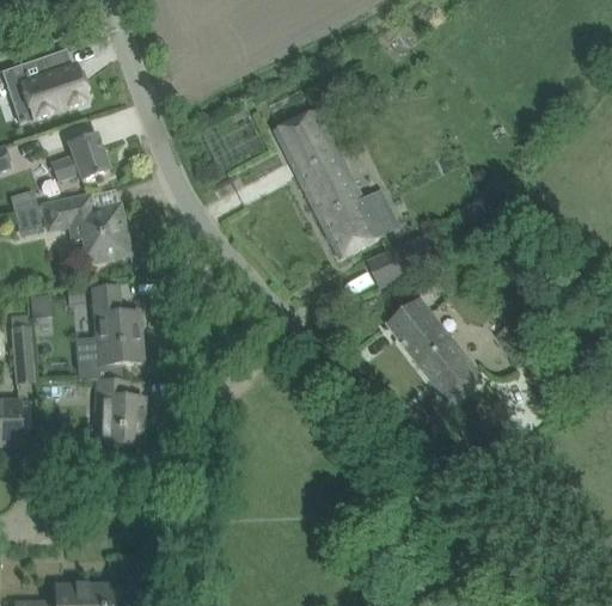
[(91,92),(86,77),(80,79),(74,63),(49,73),(42,55),(0,69),(10,96),(23,91),(32,116),(86,98),(85,95),(91,92)]
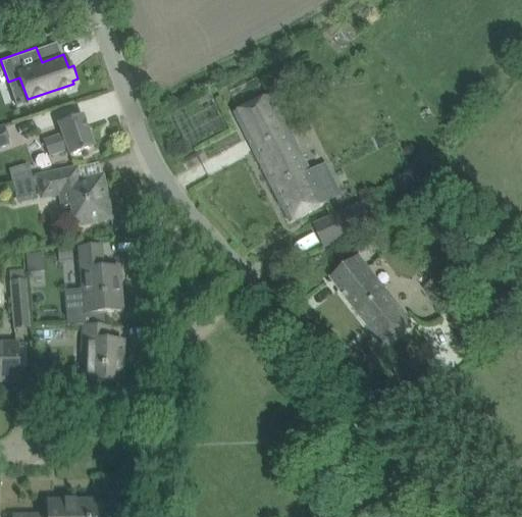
[(233,109),(273,187),(310,167),(271,90),(233,109)]
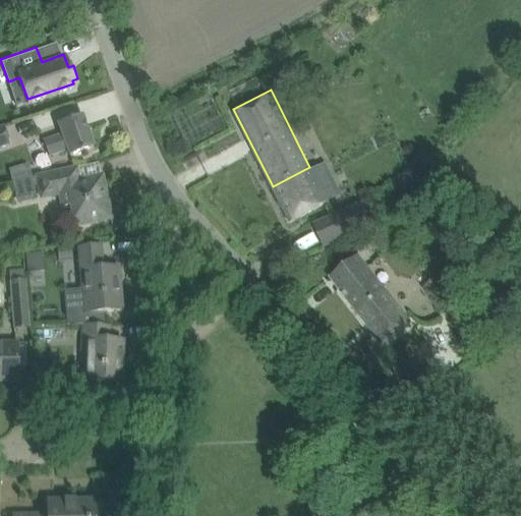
[(43,137),(48,153),(66,146),(68,152),(93,142),(80,111),(57,119),(61,130),(43,137)]
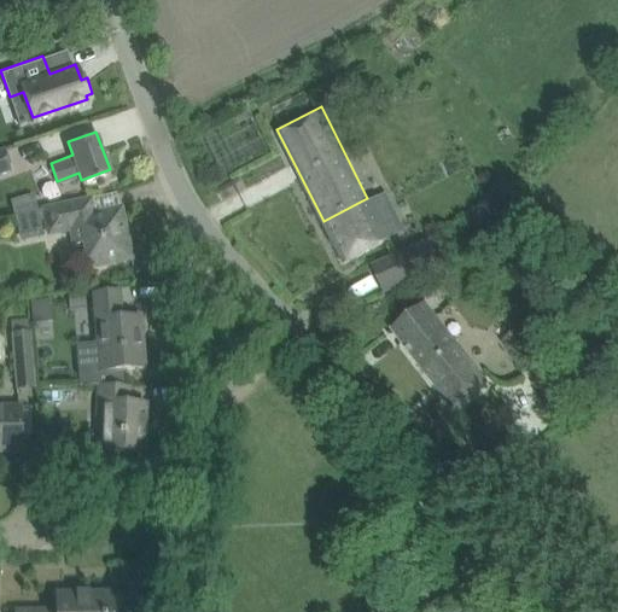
[(0,145),(0,170),(11,168),(4,145),(0,145)]
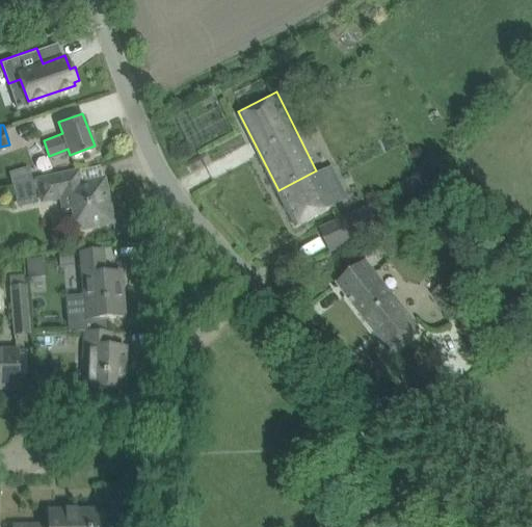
[(11,183),(20,181),(32,177),(29,165),(8,170),(11,183)]
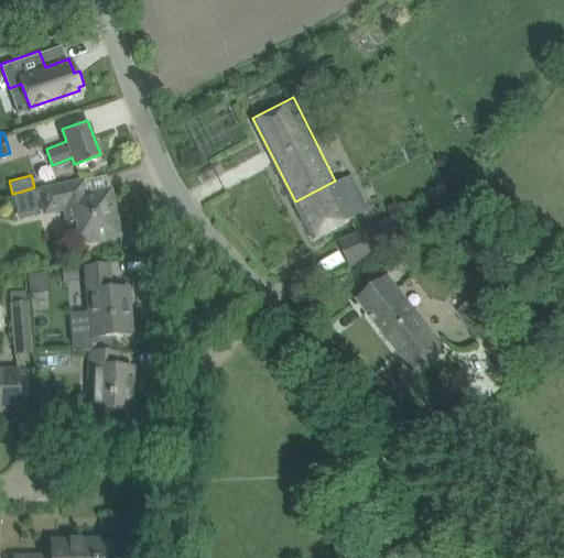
[(120,232),(109,186),(84,192),(80,177),(38,187),(43,209),(72,203),(79,241),(120,232)]
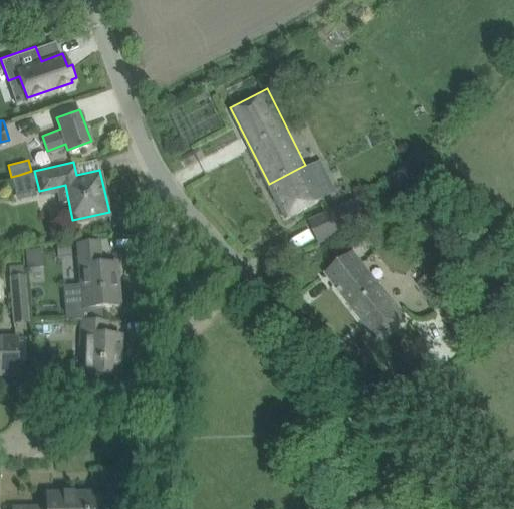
[(321,196),(305,165),(269,184),(286,217),(321,196)]
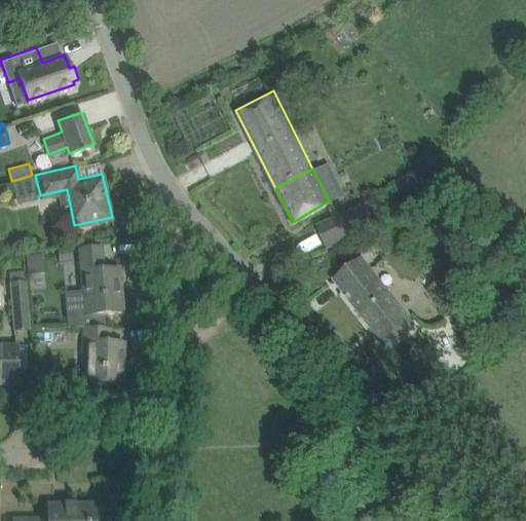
[(380,206),(384,214),(374,219),(365,201),(315,223),(326,246),(376,224),(385,219),(384,216),(390,214),(385,203),(380,206)]
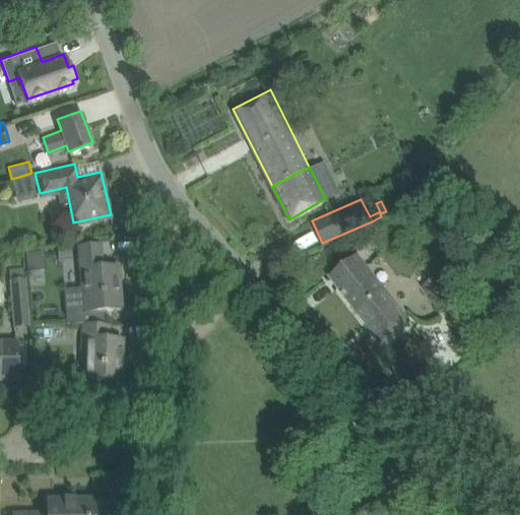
[(80,284),(62,286),(65,321),(104,318),(103,308),(121,306),(121,303),(118,303),(115,277),(119,277),(117,262),(102,264),(100,242),(77,244),(80,284)]
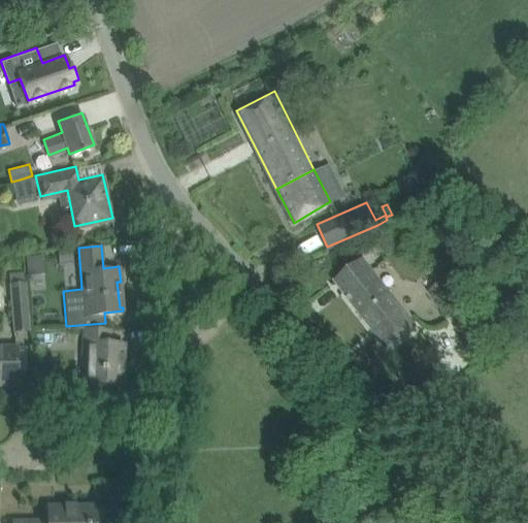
[(334,278),(388,347),(416,324),(362,255),(334,278)]
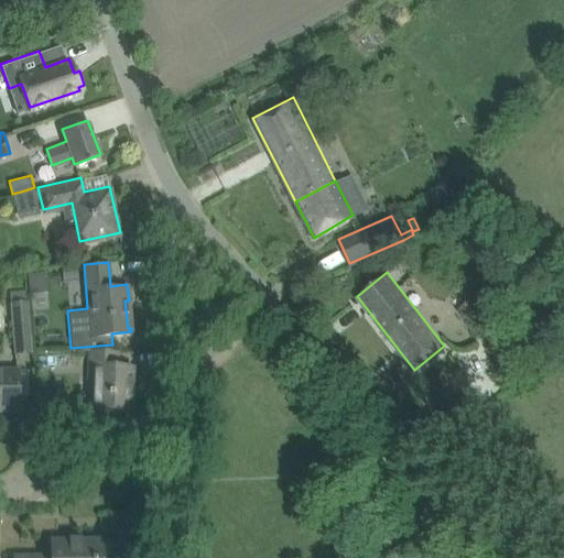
[(455,306),(473,334),(490,323),(473,295),(455,306)]
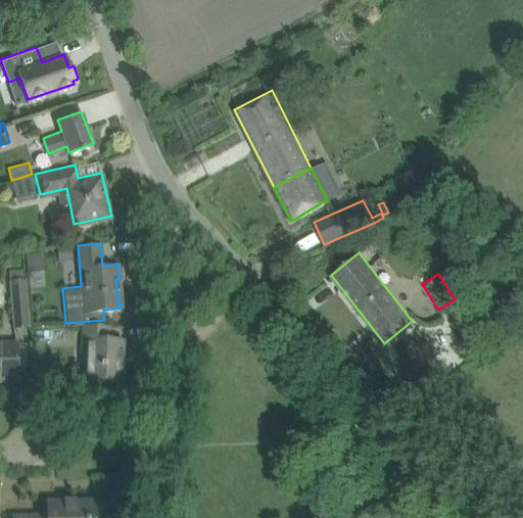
[(8,279),(12,325),(29,324),(25,278),(8,279)]
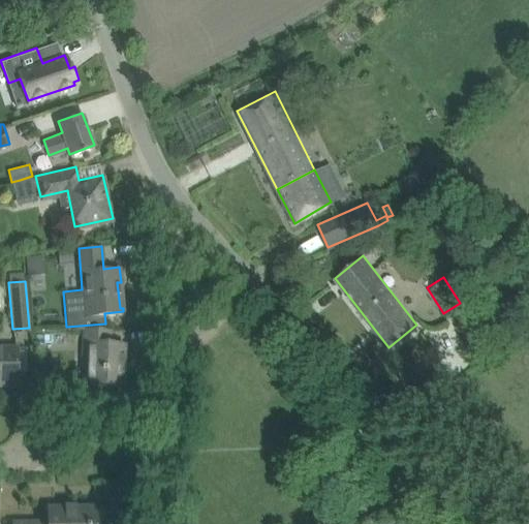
[(83,353),(88,353),(87,382),(122,383),(124,342),(109,341),(110,328),(89,327),(84,327),(83,353)]
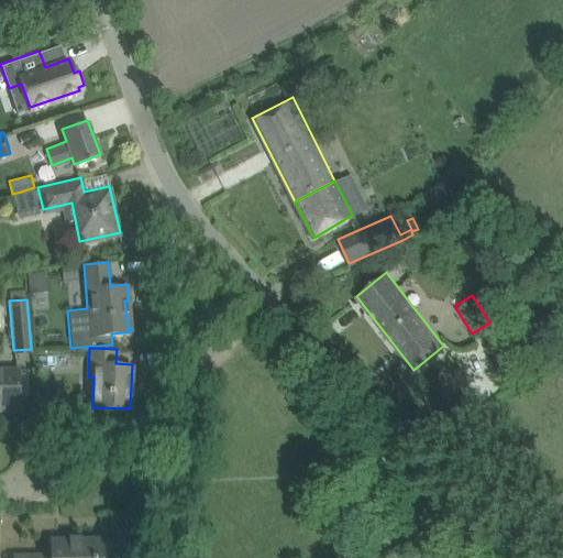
[(0,367),(0,407),(3,407),(3,403),(18,403),(18,367),(0,367)]
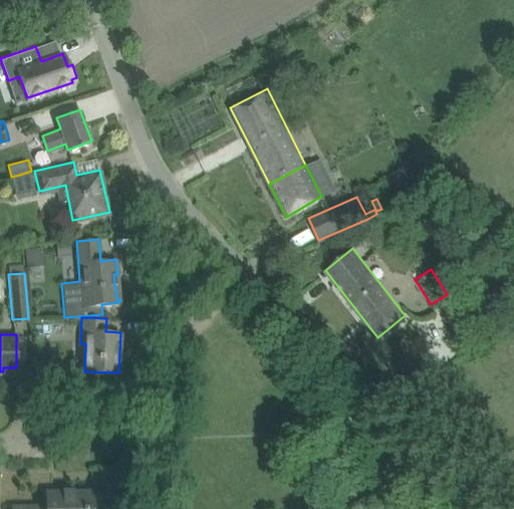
[(78,379),(78,394),(112,396),(112,382),(78,379)]
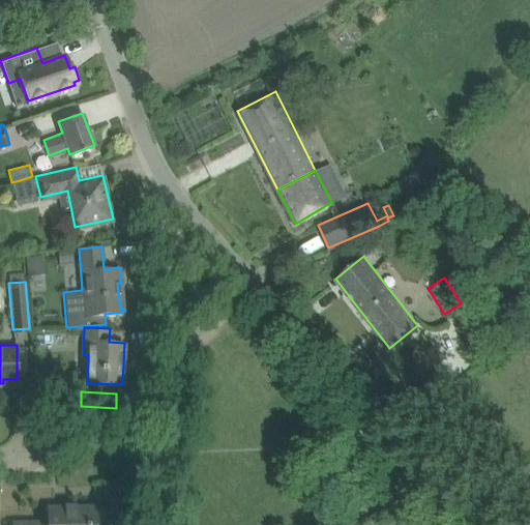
[(48,520),(12,521),(11,524),(112,524),(112,505),(95,505),(93,505),(59,505),(59,509),(48,509),(48,520)]
